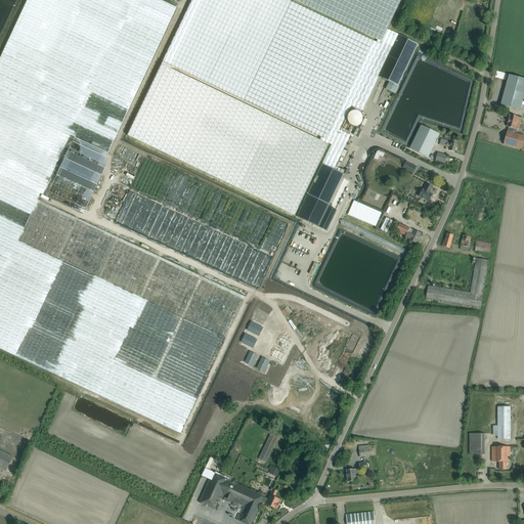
[(0,348),(188,437),(254,296),(92,219),(120,160),(106,155),(177,5),(165,0),(26,0),(0,55),(0,348)]
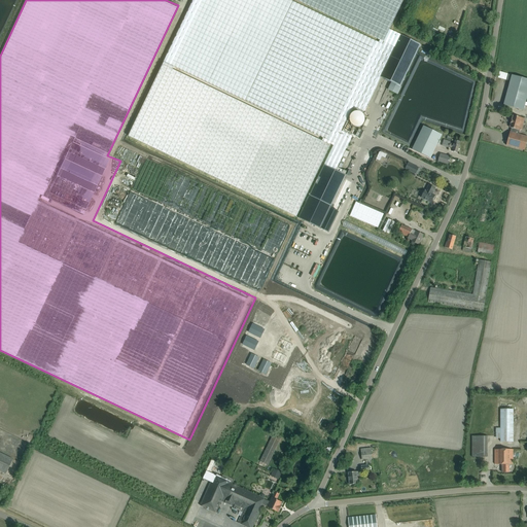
[(192,0),(168,54),(164,62),(174,67),(323,138),(331,142),(330,144),(334,145),(324,165),(336,171),(338,168),(350,140),(352,136),(341,131),(345,123),(353,106),(364,111),(381,77),(394,47),(380,40),(379,43),(289,0),(192,0)]
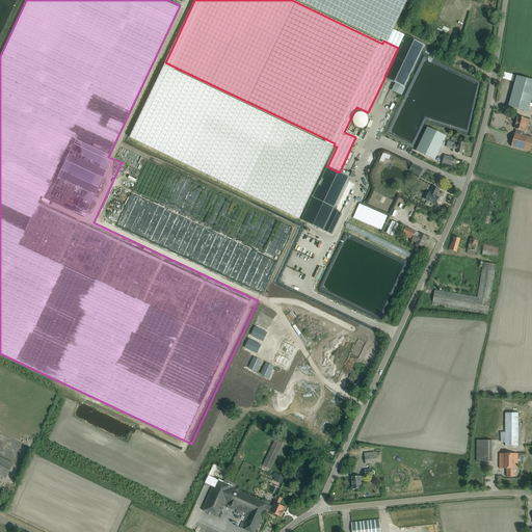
[(298,0),(383,41),(398,48),(404,35),(393,30),(407,0),(298,0)]
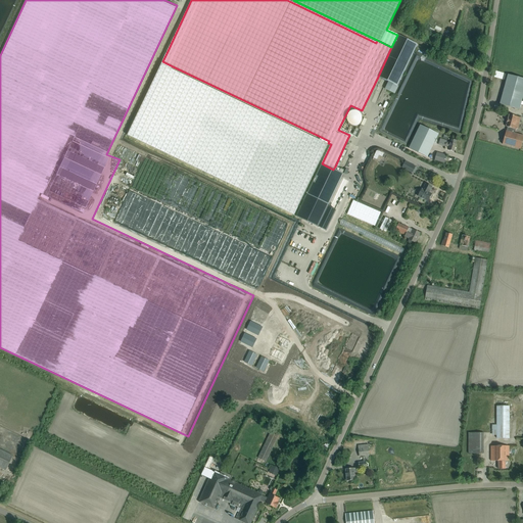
[(391,47),(378,77),(388,82),(385,89),(387,90),(394,93),(398,87),(397,86),(418,44),(397,35),(391,47)]
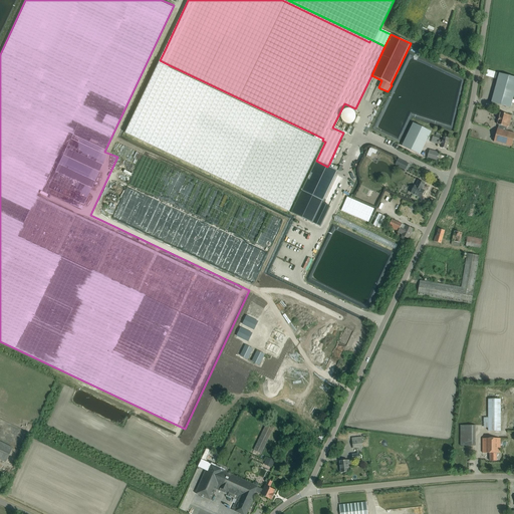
[(289,212),(322,141),(323,139),(315,135),(314,138),(168,68),(170,65),(160,60),(125,133),(289,212)]
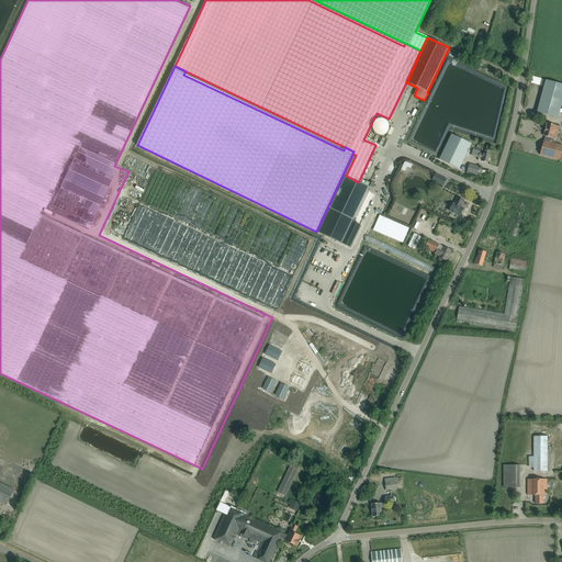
[(543,83),(546,76),(537,75),(536,81),(543,83)]
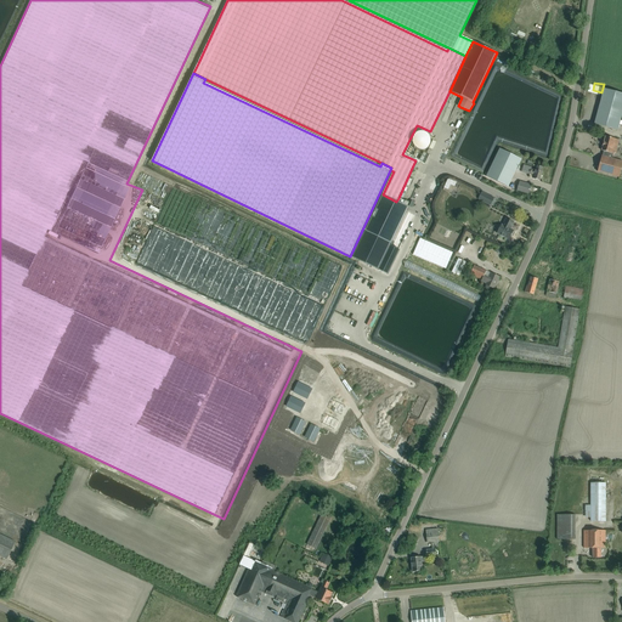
[(594,124),(617,130),(621,113),(621,92),(604,89),(594,124)]
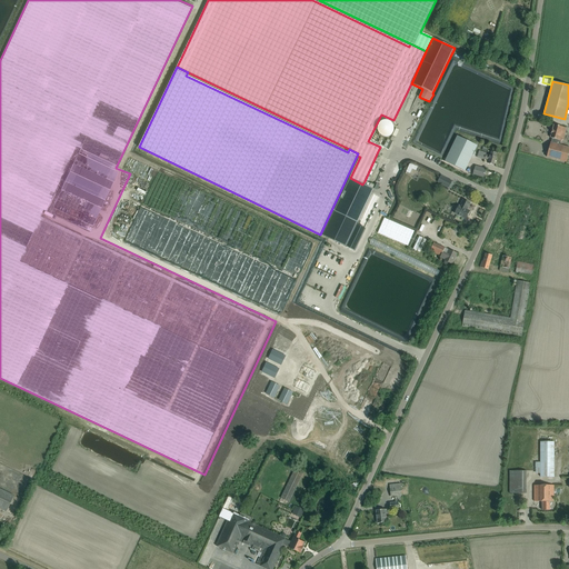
[(550,142),(547,157),(566,162),(568,151),(568,147),(559,145),(560,140),(562,141),(567,128),(553,125),(550,138),(552,138),(551,142),(550,142)]
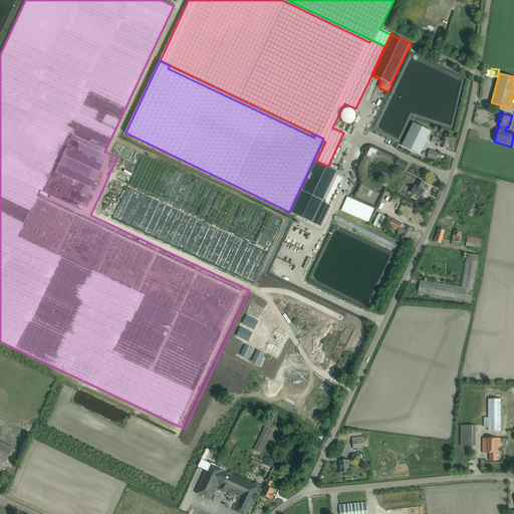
[(337,119),(334,126),(345,132),(351,135),(354,127),(337,119)]
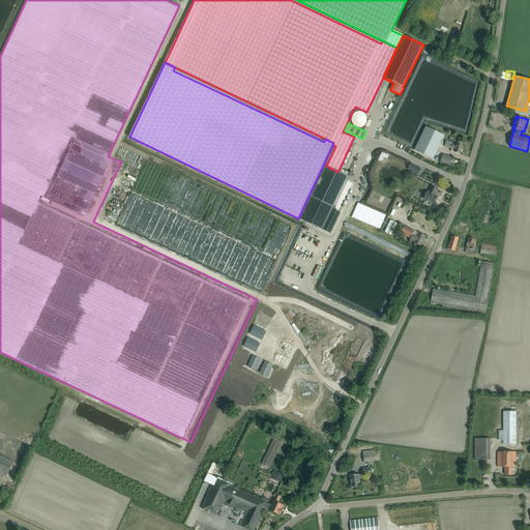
[(427,125),(415,149),(435,158),(445,135),(427,125)]
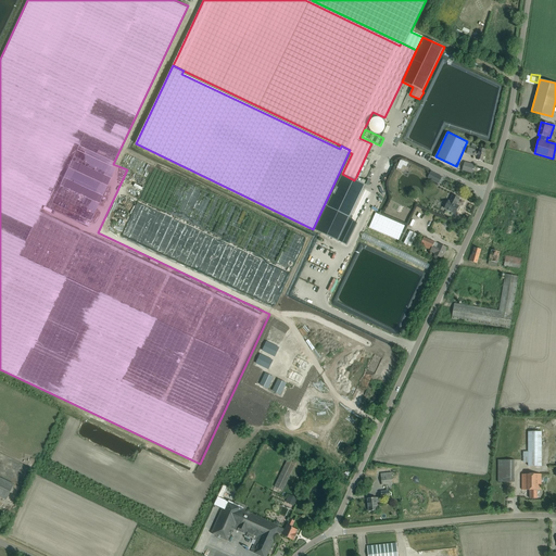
[(484,149),(480,148),(479,152),(475,151),(475,150),(468,148),(466,153),(474,155),(472,159),(482,162),(484,153),(483,153),(484,149)]
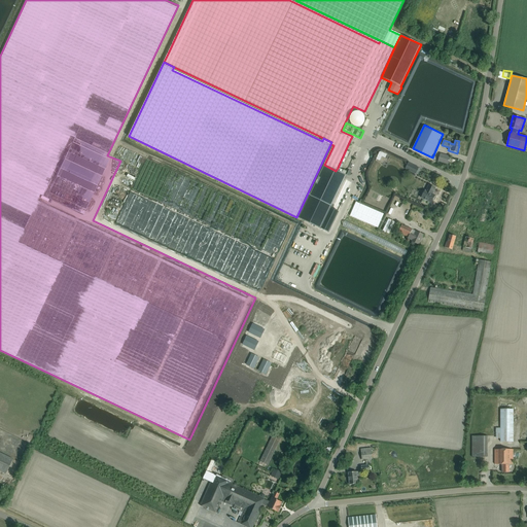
[(380,157),(383,160),(385,154),(389,156),(390,152),(383,149),(380,157)]
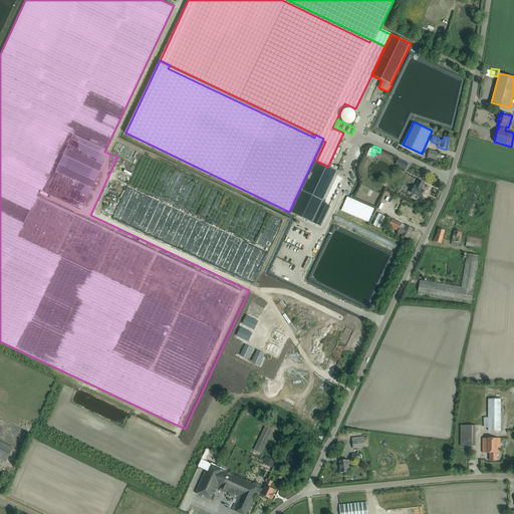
[(430,150),(428,155),(428,158),(437,161),(439,153),(430,150)]
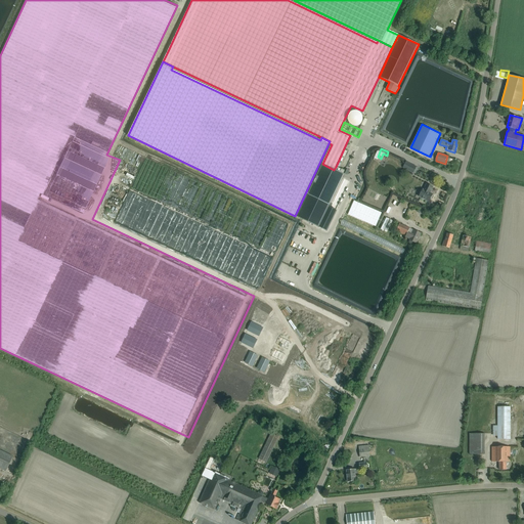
[(409,171),(412,165),(406,162),(403,168),(409,171)]
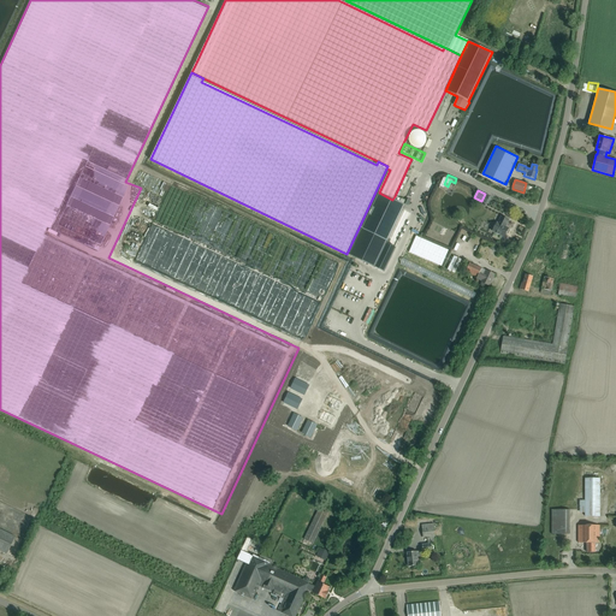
[(379,193),(362,229),(388,241),(404,205),(403,205),(406,201),(401,199),(395,196),(392,200),(379,193)]
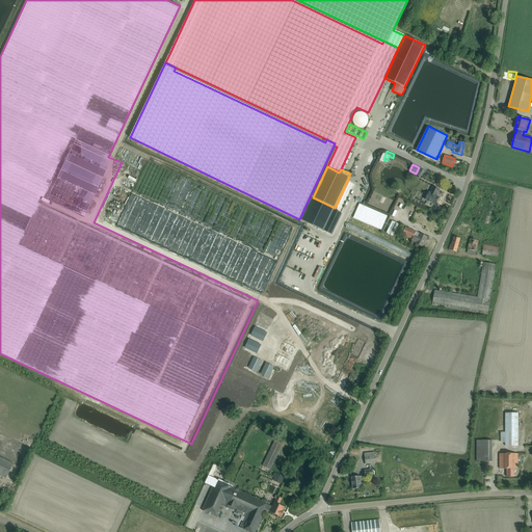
[(360,192),(358,195),(365,198),(371,186),(363,182),(361,187),(364,188),(362,192),(360,192)]
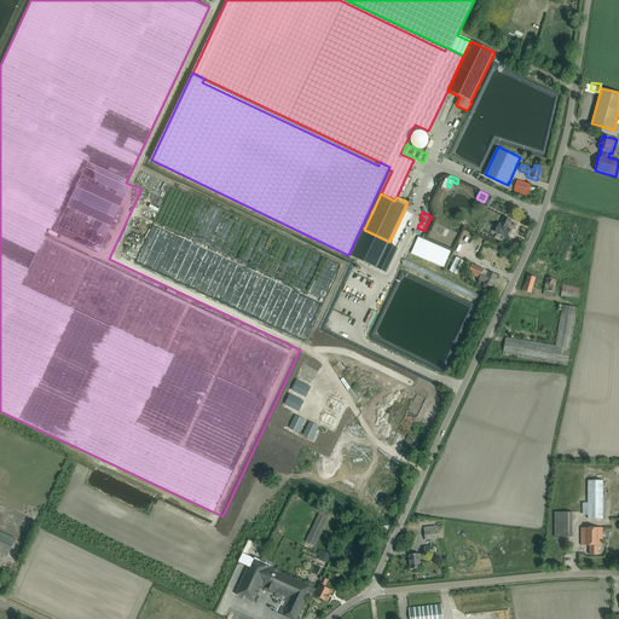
[(501,236),(502,236),(507,238),(509,233),(510,233),(512,231),(510,230),(512,230),(508,227),(512,221),(504,217),(501,224),(499,224),(495,232),(498,235),(499,235),(501,236)]
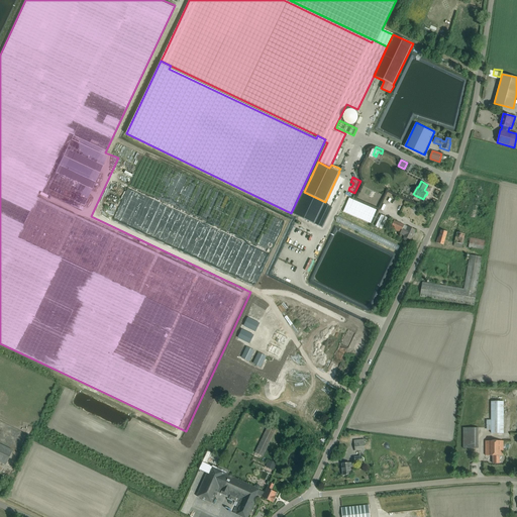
[(348,199),(341,213),(369,225),(375,212),(348,199)]
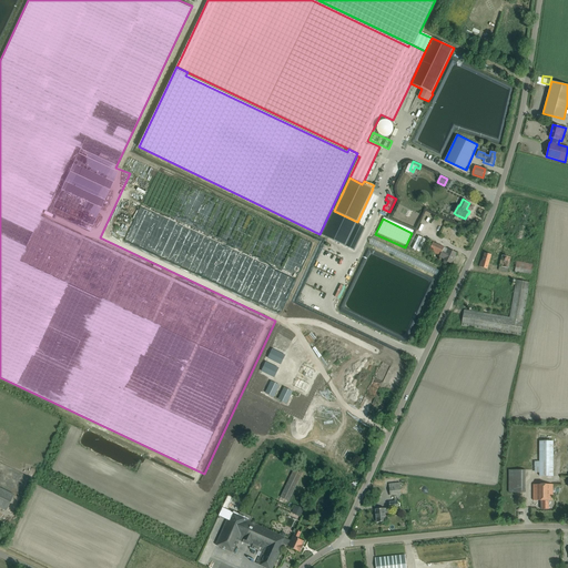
[(433,242),(429,251),(439,255),(439,256),(444,259),(444,260),(444,261),(443,262),(444,263),(444,264),(446,264),(447,264),(448,262),(450,264),(456,253),(448,250),(444,247),(433,242)]
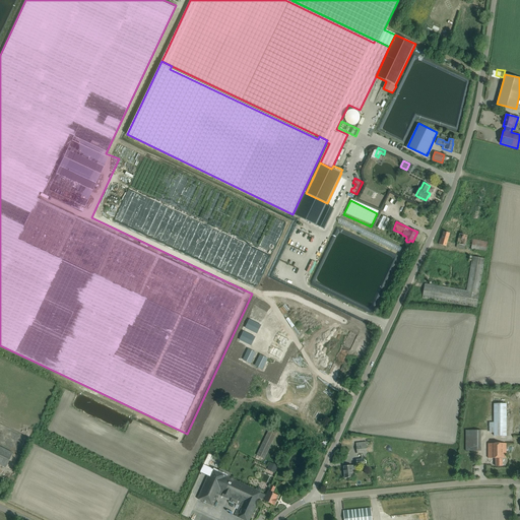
[(439,245),(446,247),(450,234),(444,232),(442,239),(441,239),(439,245)]
